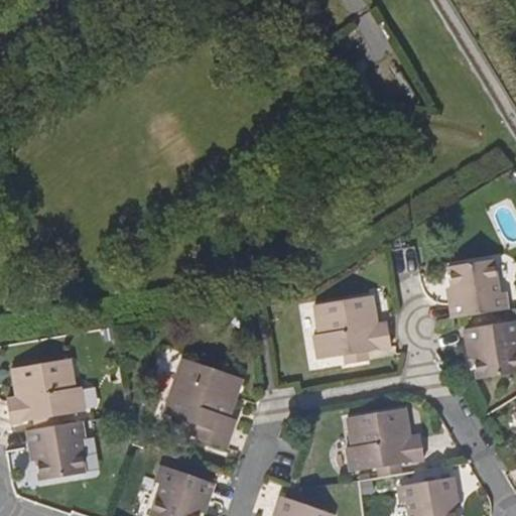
[(502,309),(500,293),(494,259),(448,266),(455,299),(449,300),(450,303),(453,316),(502,309)]
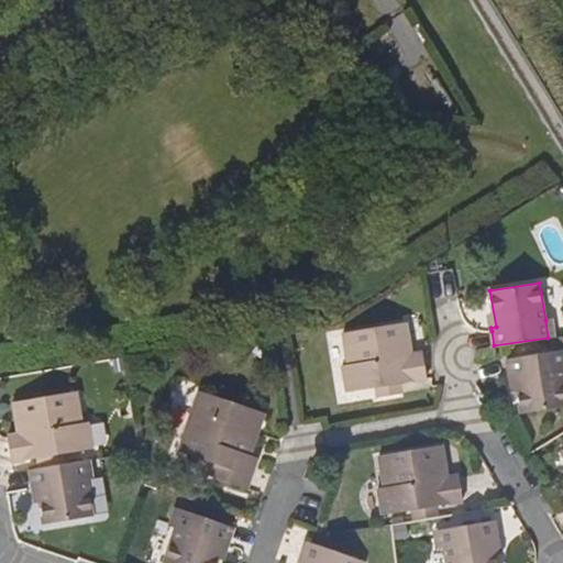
[(552,319),(545,320),(548,338),(554,337),(552,319)]
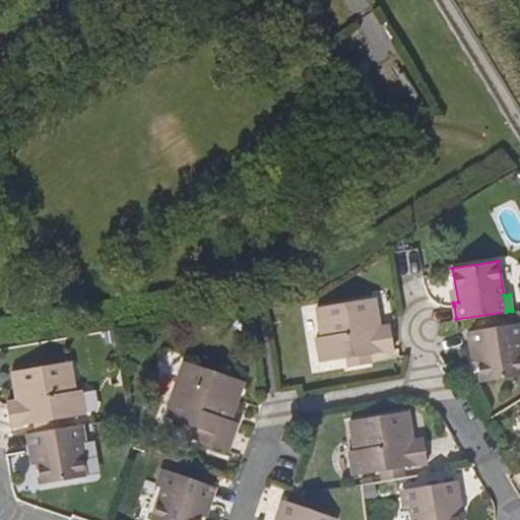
[(322,362),(348,358),(355,355),(356,366),(368,365),(367,354),(395,349),(394,347),(391,328),(391,326),(380,328),(375,298),(318,307),(322,337),(317,338),(322,362)]
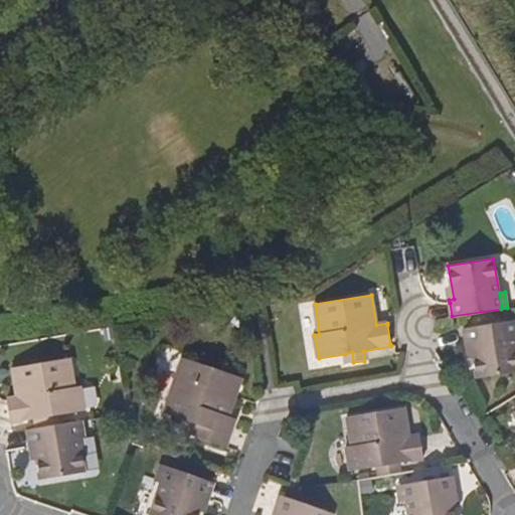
[(514,372),(514,333),(513,320),(465,328),(467,344),(472,343),(478,378),(514,372)]
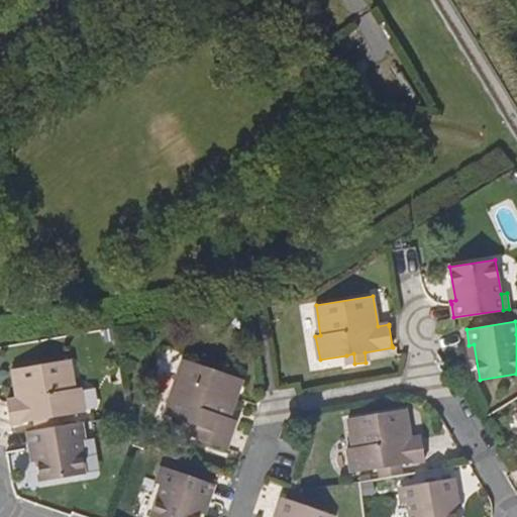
[(348,365),(354,364),(353,353),(346,355),(348,365)]
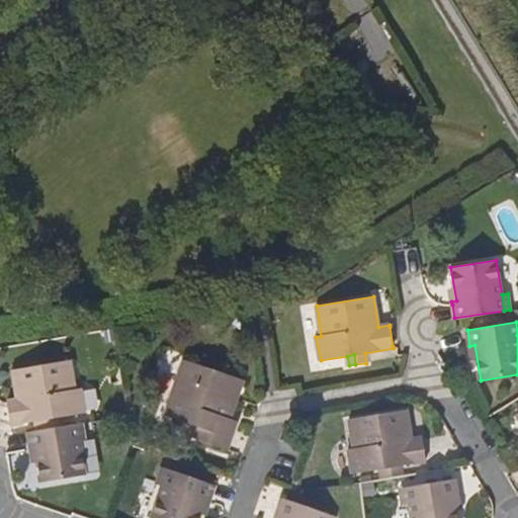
[(165,415),(193,426),(201,429),(198,441),(227,450),(237,422),(224,418),(231,398),(236,399),(242,380),(184,360),(165,415)]
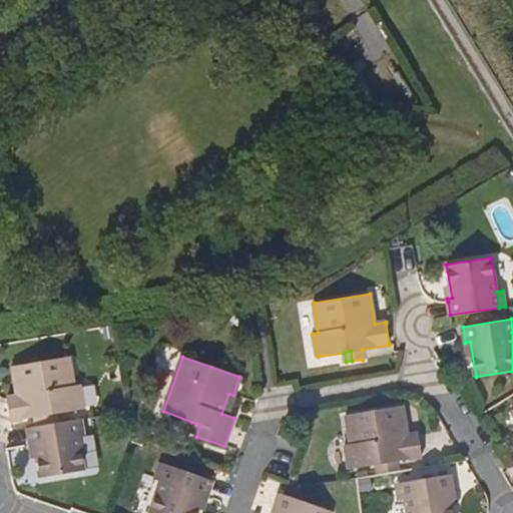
[(7,396),(8,400),(11,419),(11,420),(37,416),(39,426),(51,424),(49,414),(58,413),(83,408),(80,385),(69,386),(65,358),(7,368),(12,395),(7,396)]
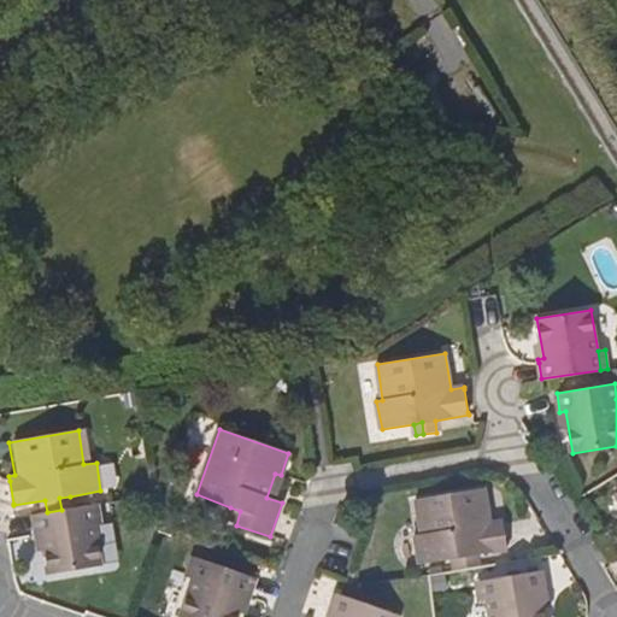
[(460,558),(463,569),(477,568),(475,557),(507,551),(504,523),(492,524),(486,491),(415,501),(421,536),(415,536),(419,565),(452,560),(460,558)]
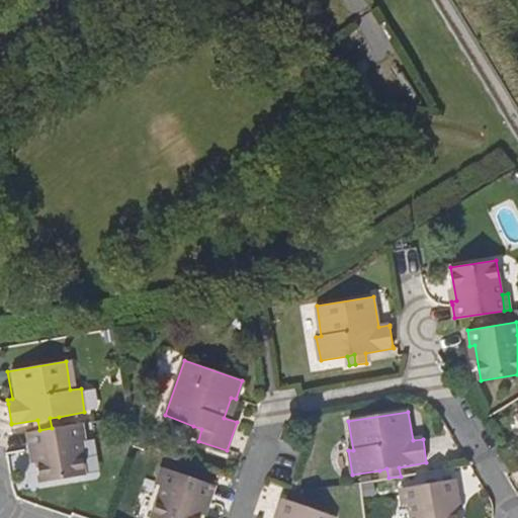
[(60,426),(59,417),(50,418),(52,428),(60,426)]
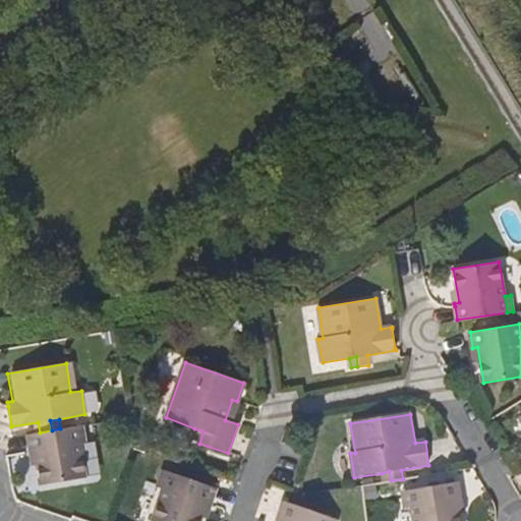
[(87,442),(84,425),(77,426),(80,443),(87,442)]
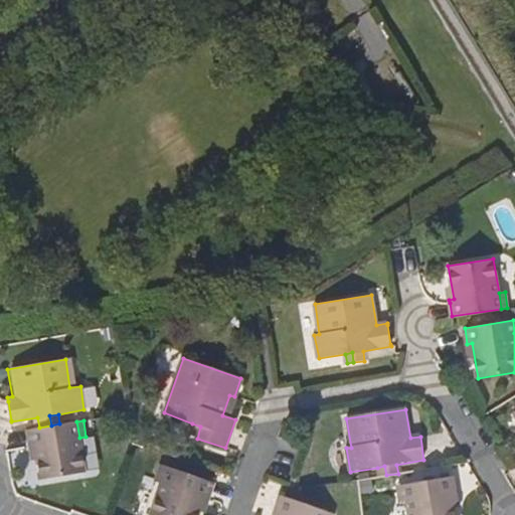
[(84,472),(79,438),(76,421),(59,423),(51,425),(39,427),(27,430),(29,446),(34,446),(40,479),(84,472)]
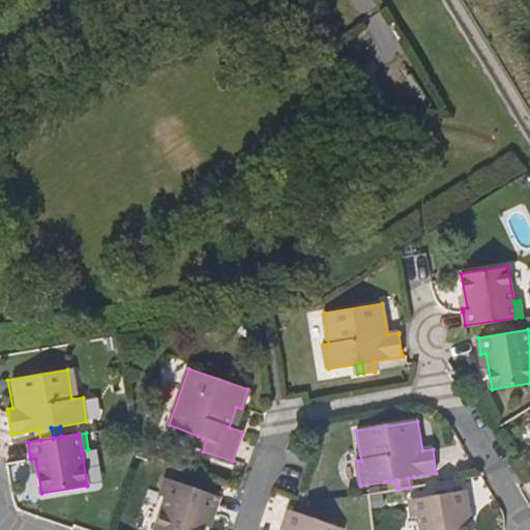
[(194,447),(203,451),(206,439),(198,436),(194,447)]
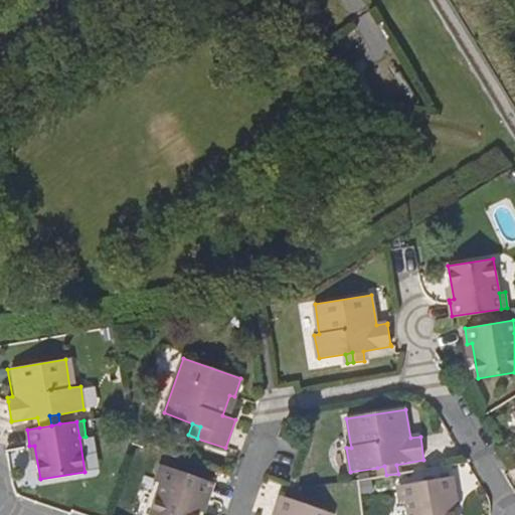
[(155,480),(161,482),(165,467),(160,465),(155,480)]
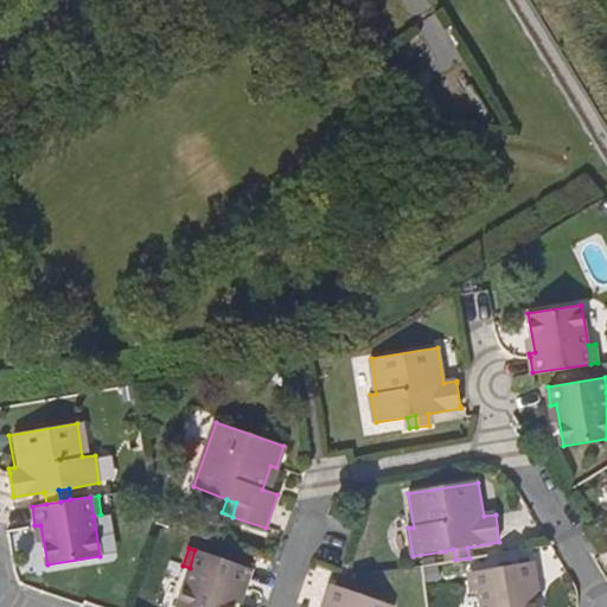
[(445,551),(446,562),(455,560),(453,549),(445,551)]
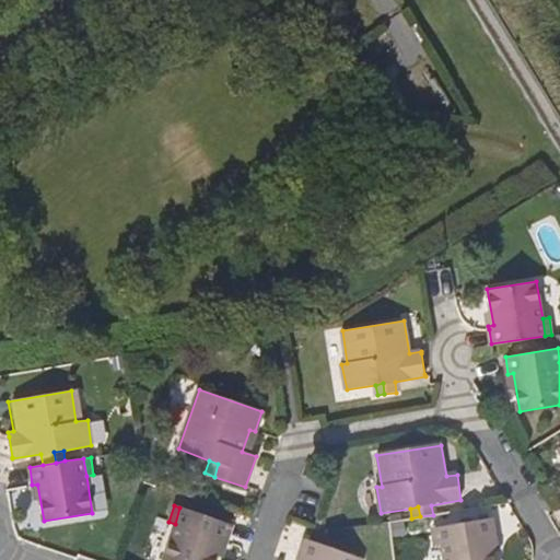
[(179,508),(175,524),(161,559),(213,559),(221,540),(226,543),(232,525),(179,508)]
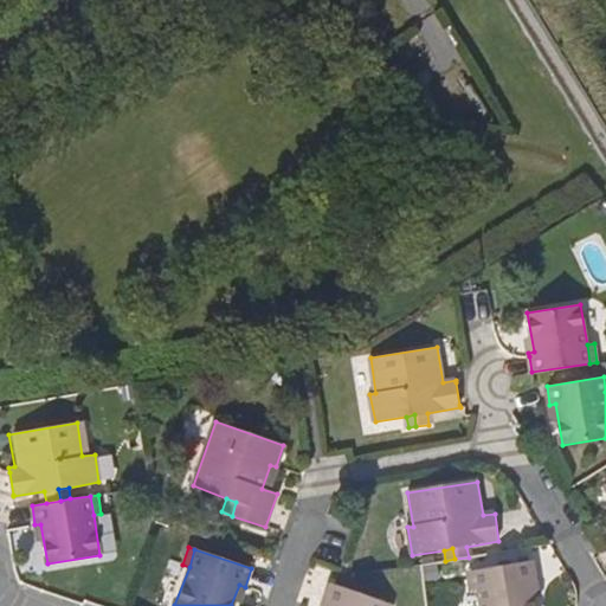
[(533,562),(475,572),(477,591),(479,605),(534,605),(530,584),(536,582),(533,562)]
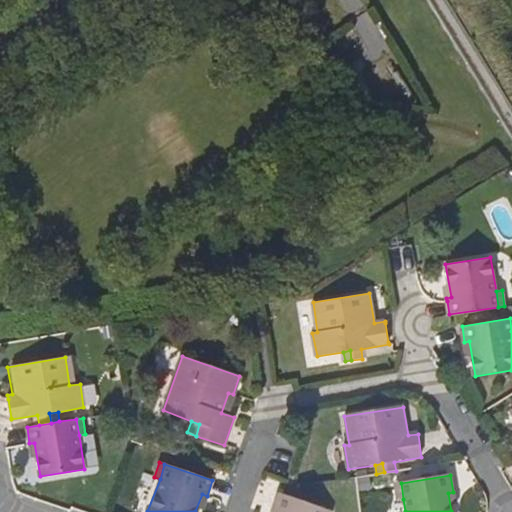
[(397,500),(403,499),(401,483),(394,484),(397,500)]
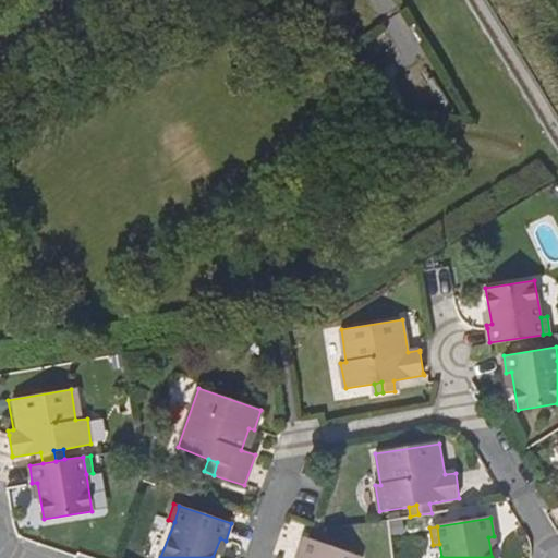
[(351,557),(352,554),(302,536),(295,553),(301,555),(299,557),(351,557)]
